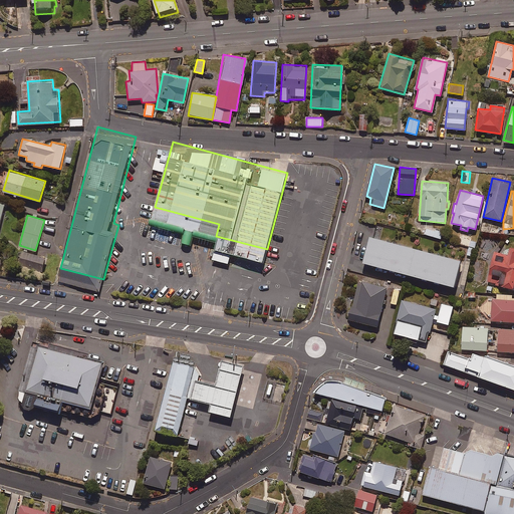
[(442,231),(426,226),(424,234),(440,238),(442,231)]
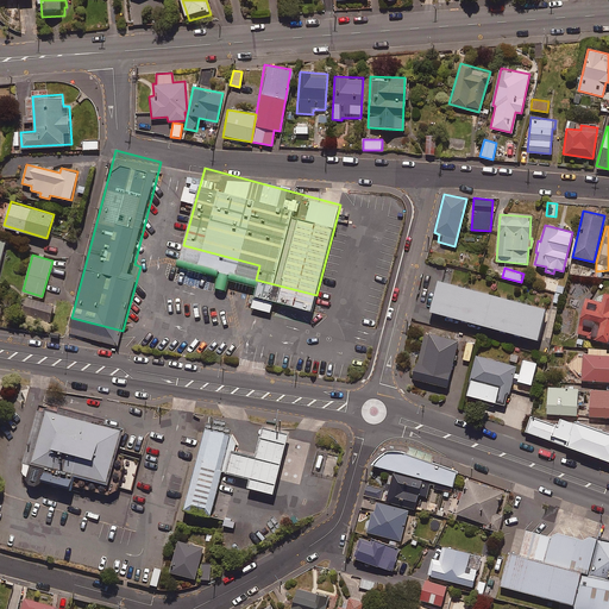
[(538,340),(546,311),(439,282),(429,312),(538,340)]
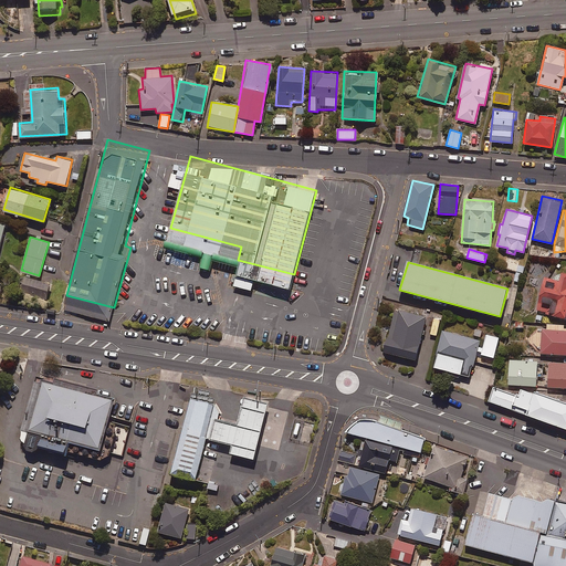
[(519,264),(513,280),(519,282),(524,266),(519,264)]
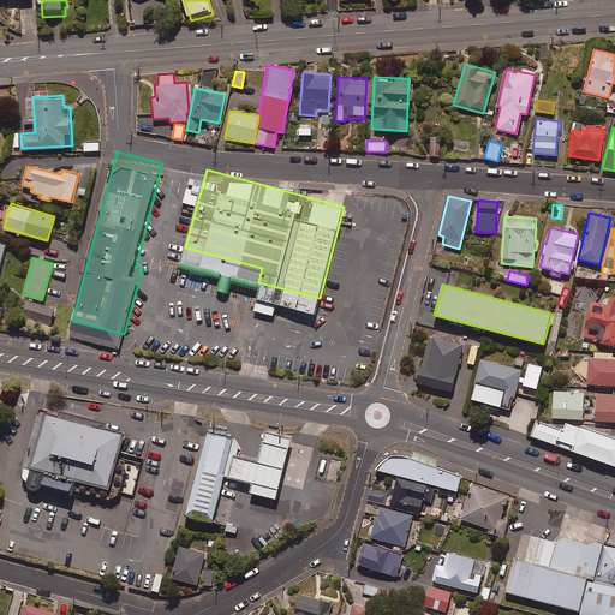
[(609,300),(598,298),(591,327),(607,330),(603,345),(614,347),(614,296),(611,294),(609,300)]
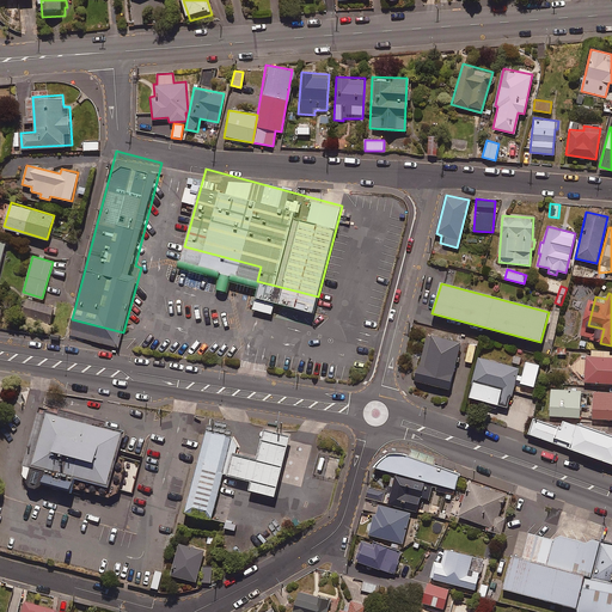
[(55,304),(25,297),(22,311),(51,318),(55,304)]
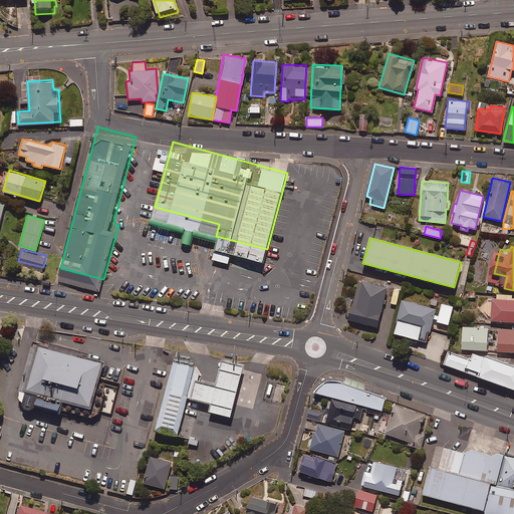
[(386,286),(357,280),(351,306),(349,306),(346,318),(376,325),(386,286)]
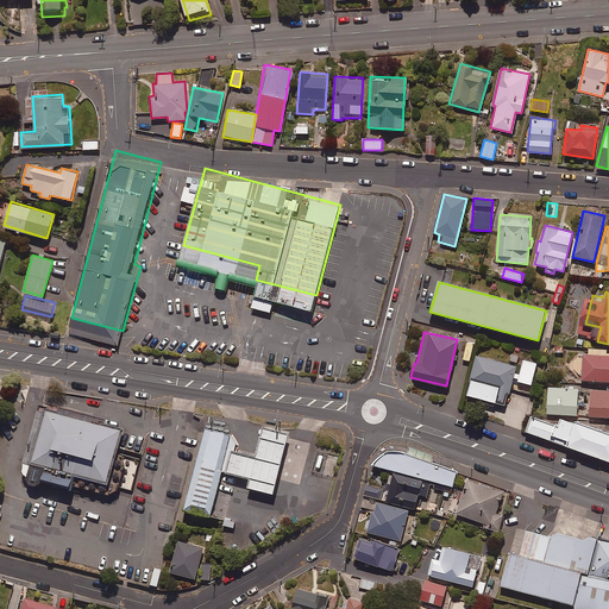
[(473,343),(466,341),(462,359),(469,360),(473,343)]
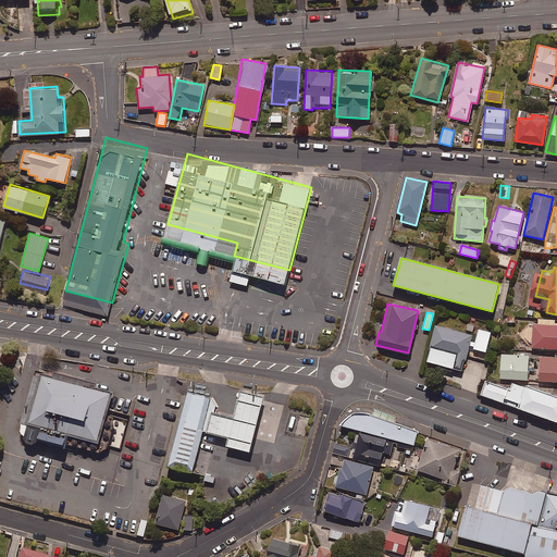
[(547,318),(547,324),(532,323),(531,347),(556,348),(556,324),(552,324),(553,319),(547,318)]
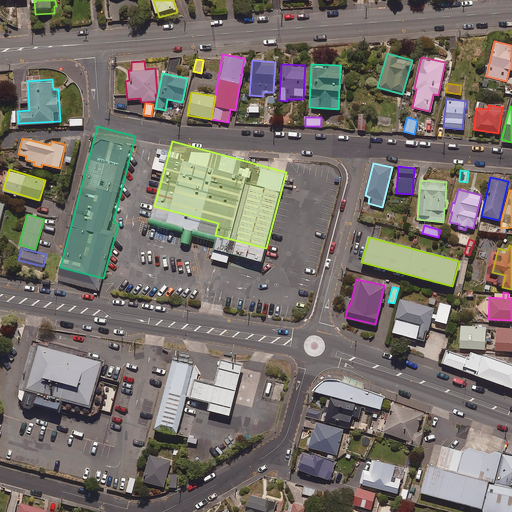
[(434,308),(400,298),(391,331),(424,341),(434,308)]
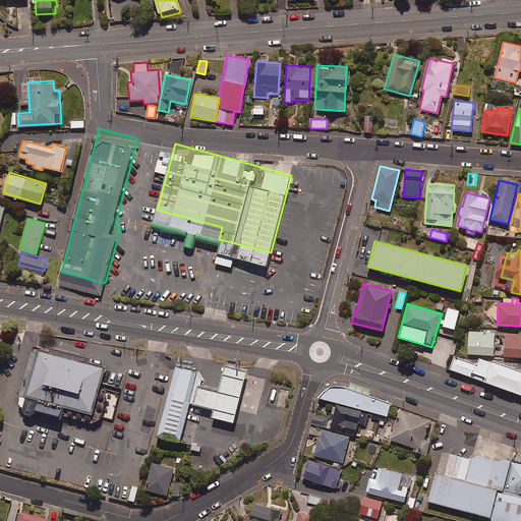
[(458,310),(447,307),(442,326),(454,329),(458,310)]
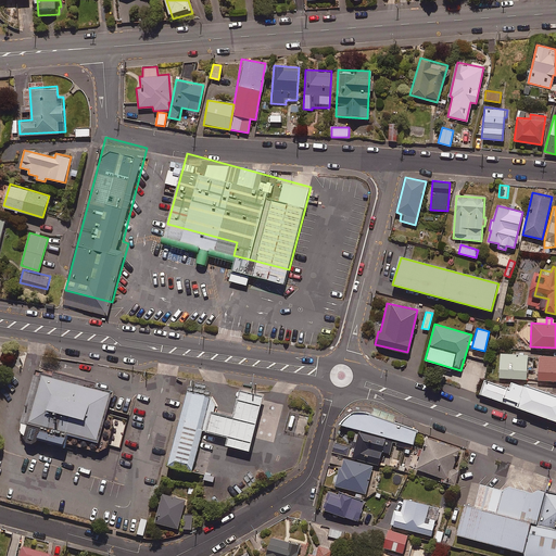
[(527,354),(500,353),(498,377),(526,379),(527,354)]
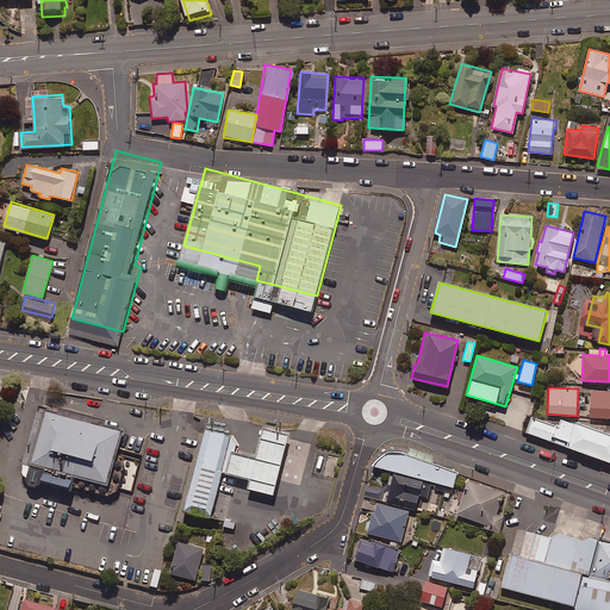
[(609,390),(590,388),(589,416),(609,417),(609,390)]
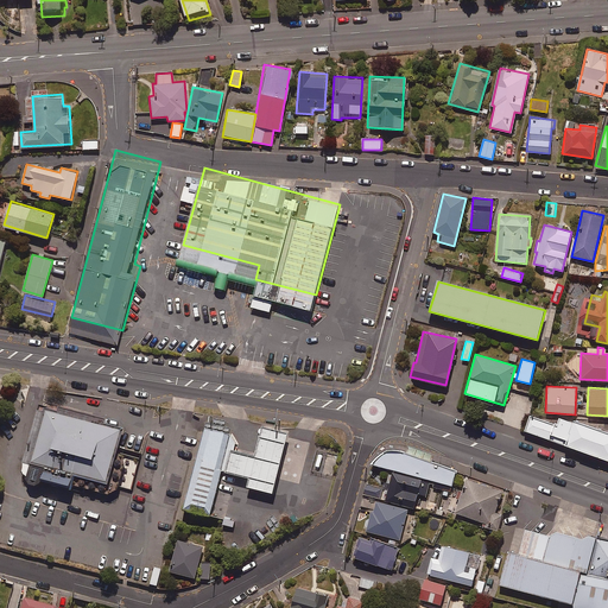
[(43,412),(37,410),(21,463),(21,472),(23,474),(25,476),(25,479),(27,485),(35,486),(40,483),(40,482),(71,491),(75,476),(107,485),(124,428),(103,424),(106,419),(58,406),(57,411),(44,407),(43,412)]
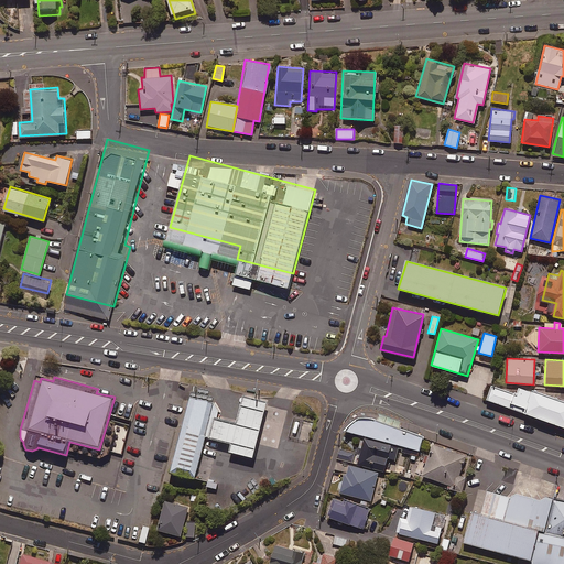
[(514,393),(490,384),(485,399),(563,426),(563,400),(530,389),(529,390),(518,387),(514,393)]
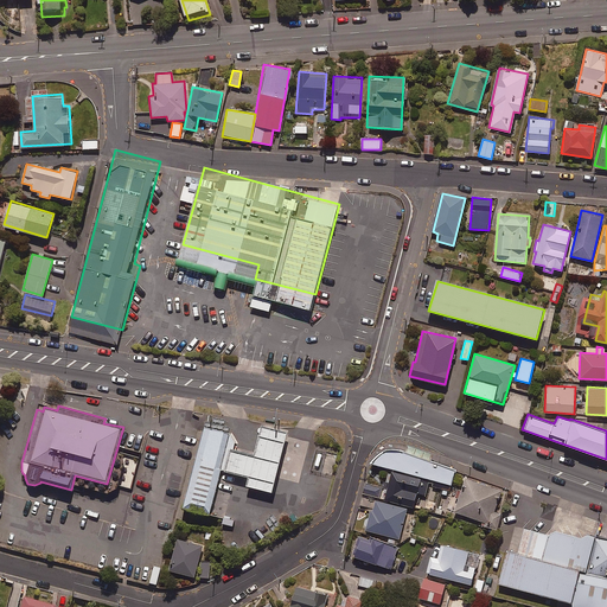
[(256,452),(235,446),(232,446),(231,448),(229,448),(224,468),(250,474),(248,484),(274,490),(288,429),(263,423),(256,452)]
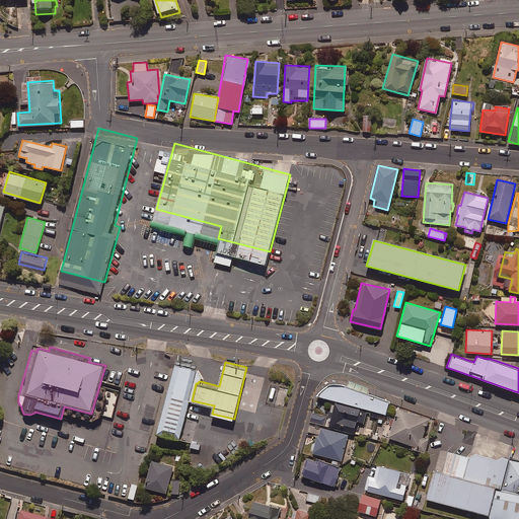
[(199,381),(201,381),(202,377),(197,368),(175,364),(158,432),(179,438),(190,401),(192,400),(196,383),(198,383),(199,381)]
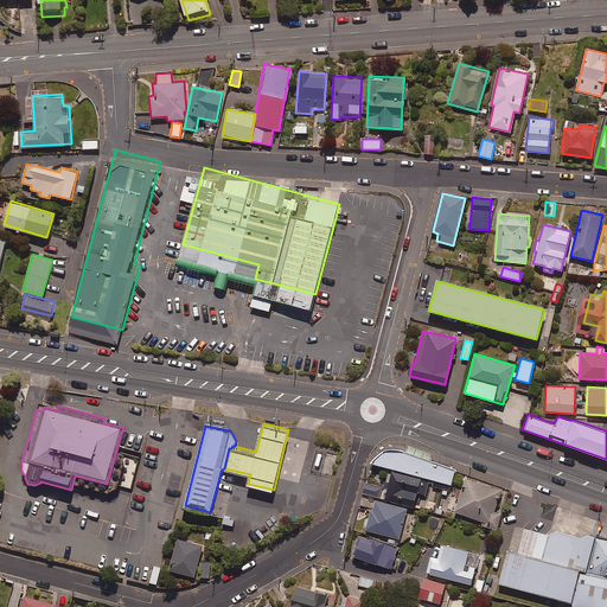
[(376,455),(372,464),(452,485),(455,470),(400,451),(388,449),(376,455)]
